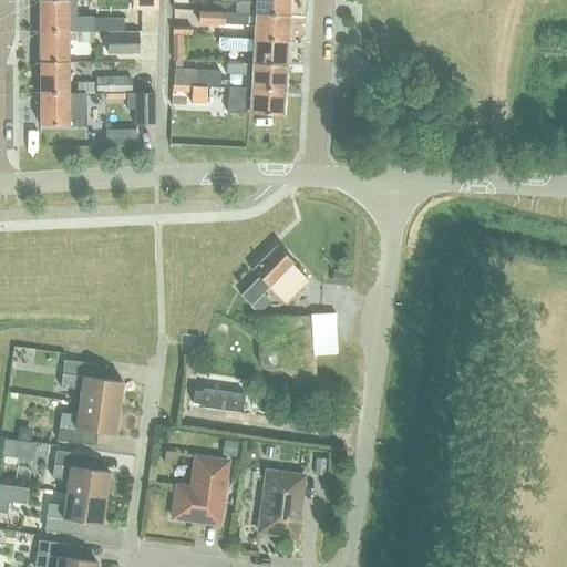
[(38,0),(39,32),(68,31),(76,31),(91,31),(91,17),(74,17),(73,0),(38,0)]
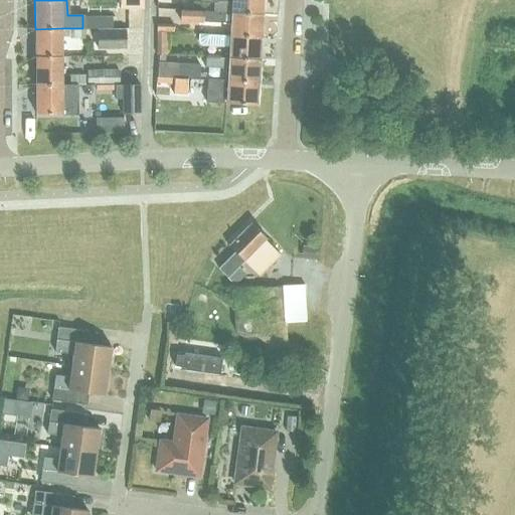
[(142,0),(120,0),(121,10),(143,9),(142,0)]
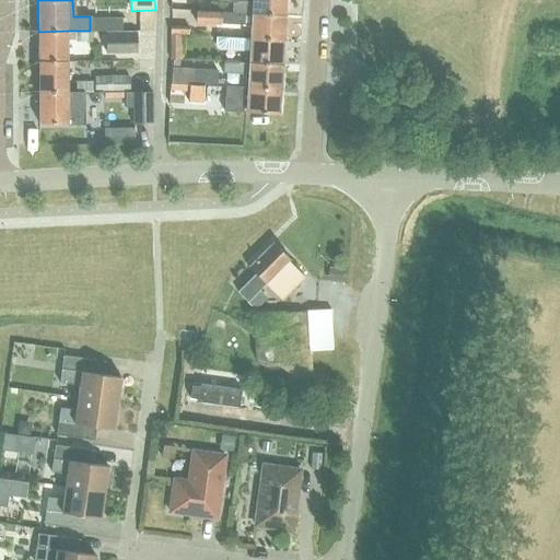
[(210,0),(211,3),(234,4),(234,2),(252,3),(251,14),(284,16),(286,0),(210,0)]
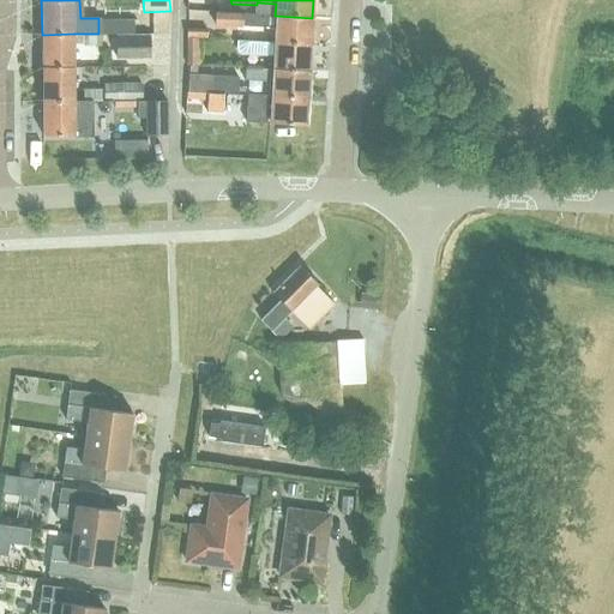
[(215,13),(214,25),(241,26),(241,14),(215,13)]
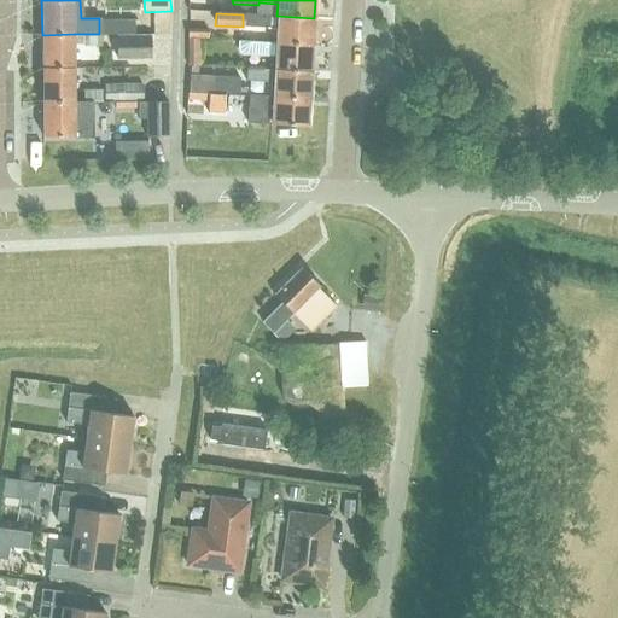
[(244,15),(243,27),(277,29),(275,44),(313,45),(314,18),(277,16),(244,15)]
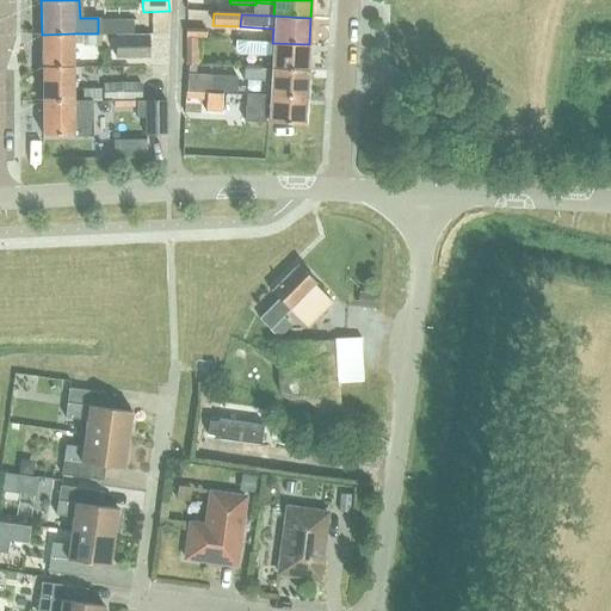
[(185,37),(205,38),(205,29),(185,28),(185,37)]
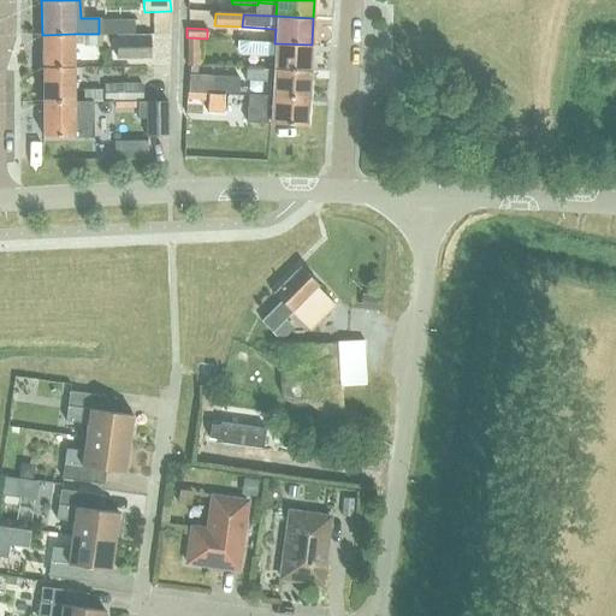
[(73,34),(42,35),(42,69),(73,69),(73,34)]
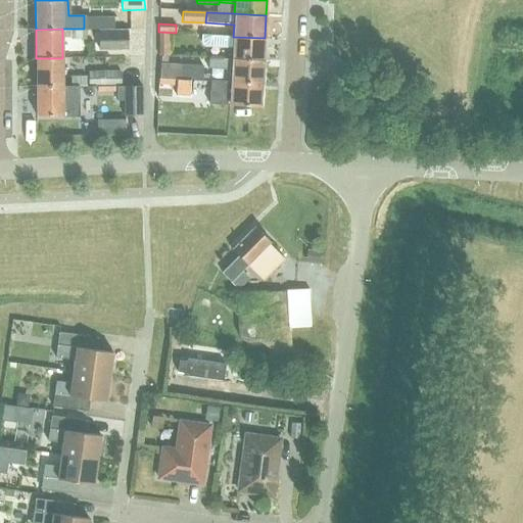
[(85,37),(85,29),(84,29),(70,29),(70,38),(85,37)]
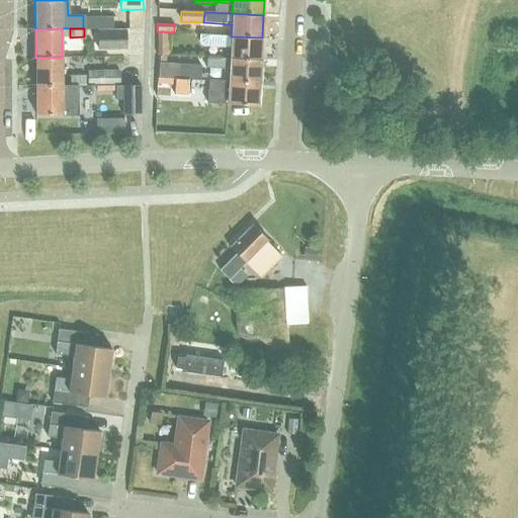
[(97,50),(124,50),(124,30),(97,30),(97,50)]
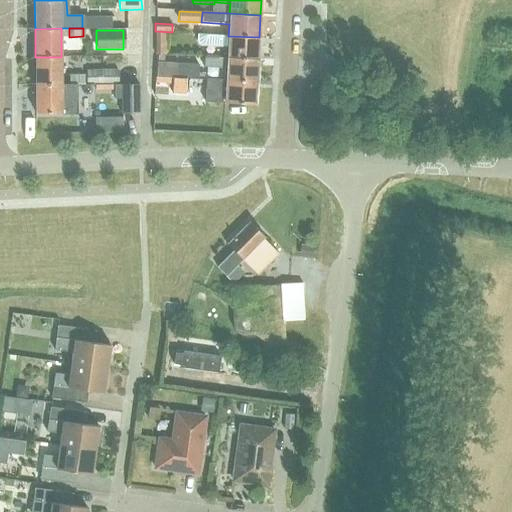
[(154,54),(167,55),(168,33),(154,32),(154,54)]
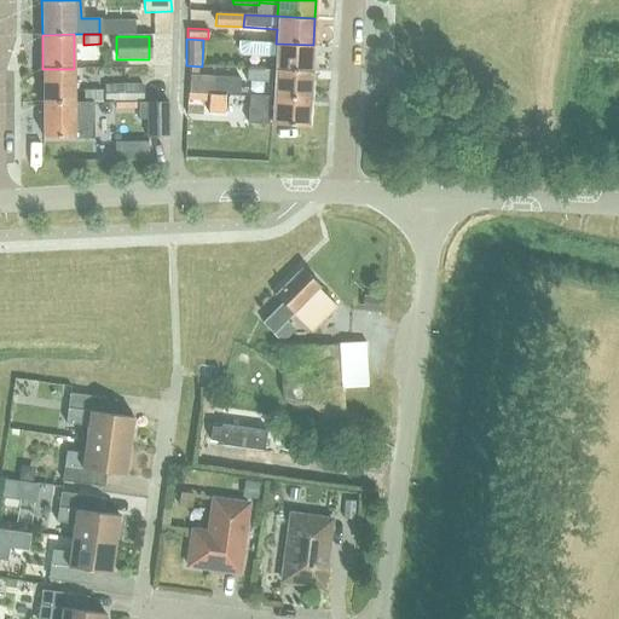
[(238,41),(237,48),(241,53),(244,55),(248,55),(266,56),(276,56),(275,70),(312,73),(313,45),(276,44),(266,42),(238,41)]
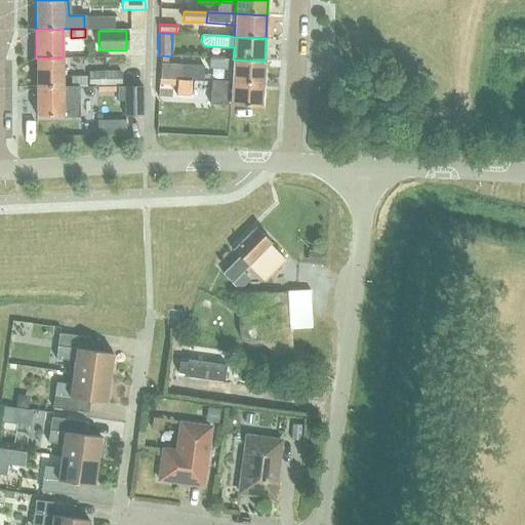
[(63,58),(36,58),(36,86),(63,86),(63,58)]
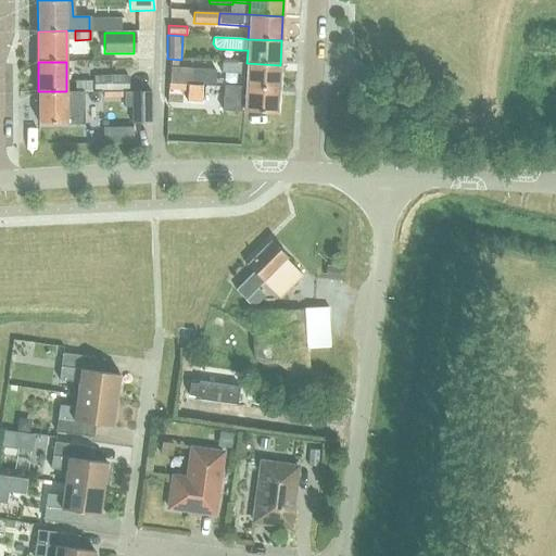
[(222,62),(220,73),(237,74),(245,75),(245,87),(279,89),(280,65),(247,63),(238,63),(222,62)]
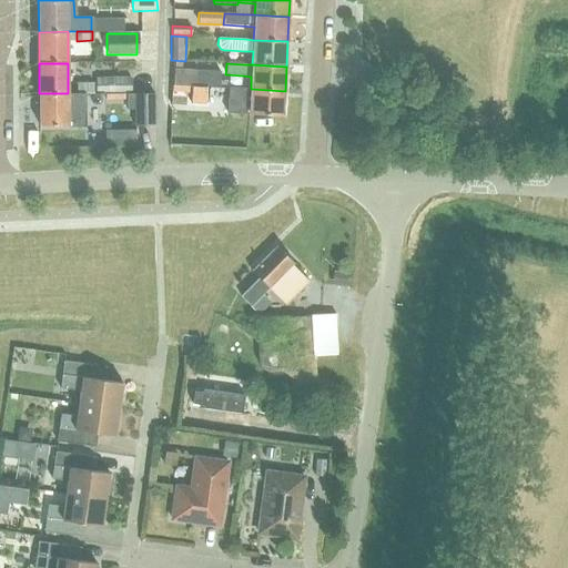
[(174,70),(173,84),(195,85),(196,85),(206,87),(219,88),(220,72),(194,71),(174,70)]
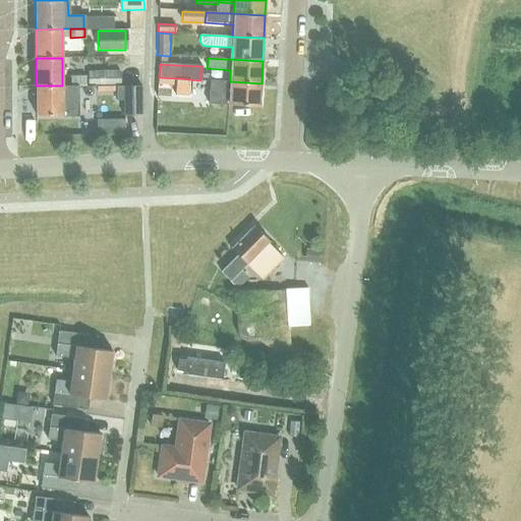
[(88,83),(120,83),(120,71),(88,71),(88,83)]
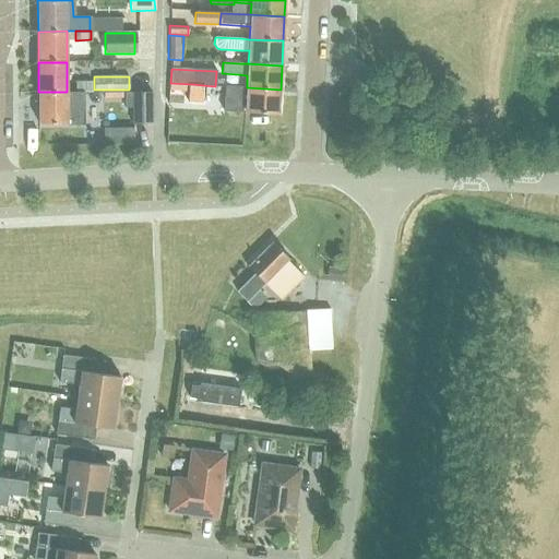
[(91,82),(76,82),(76,92),(91,92),(91,82)]
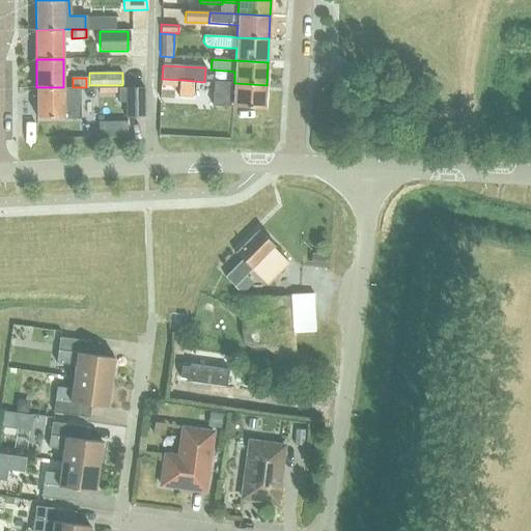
[(184,80),(183,93),(193,93),(193,81),(184,80)]
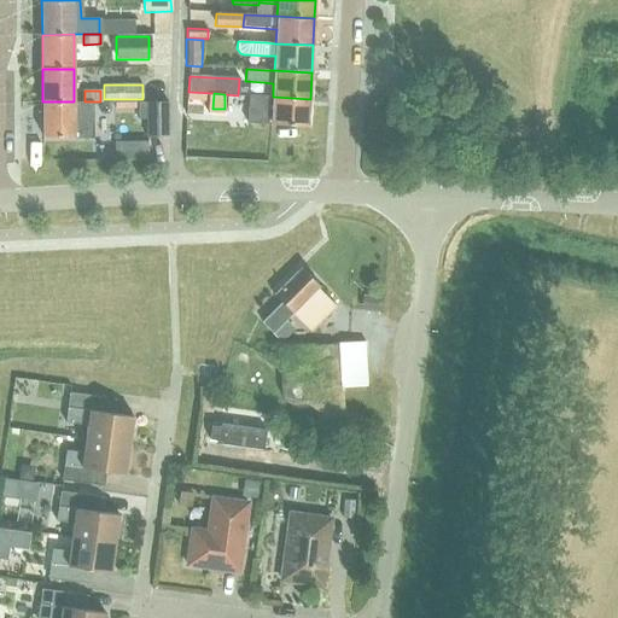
[(248,95),(246,123),(309,126),(310,99),(273,97),(248,95)]
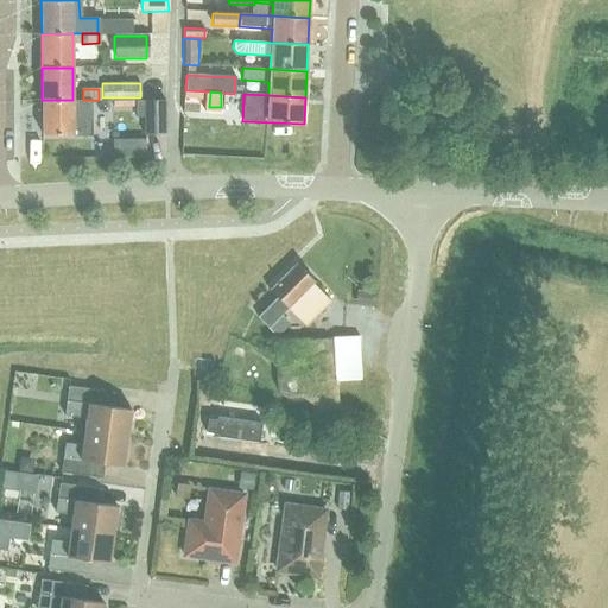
[(73,100),(42,100),(42,134),(73,134),(90,134),(90,100),(73,100)]
